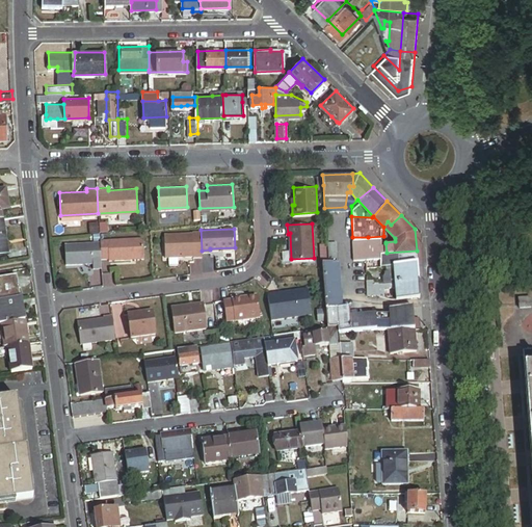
[(202,251),(201,230),(192,230),(192,233),(164,234),(164,256),(202,255),(202,251)]
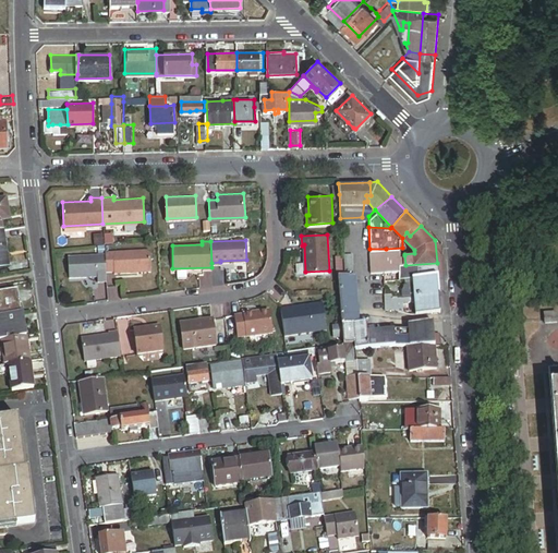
[(114,271),(152,268),(150,248),(105,251),(105,252),(106,269),(114,268),(114,271)]
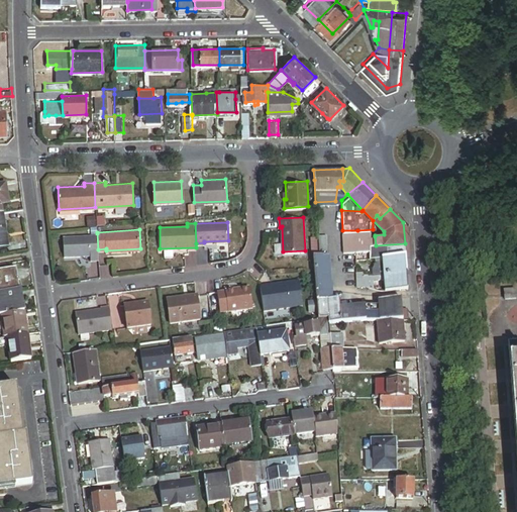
[(357,230),(342,230),(343,248),(354,247),(369,246),(376,245),(375,236),(370,237),(370,239),(357,240),(357,236),(358,235),(357,230)]
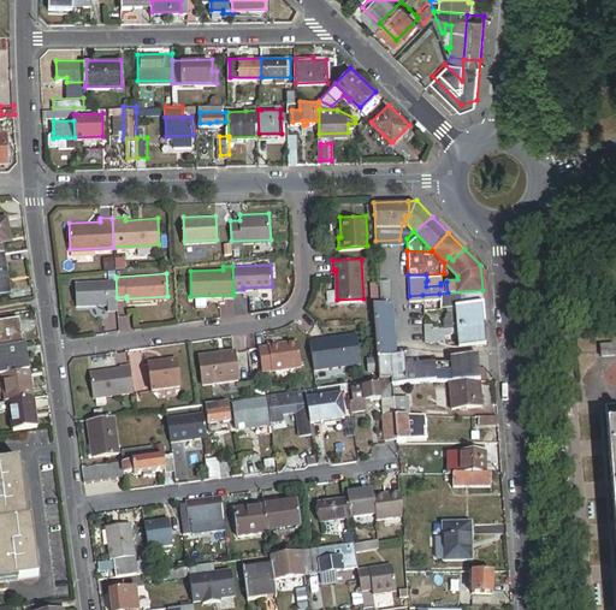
[(389,277),(379,277),(380,301),(390,301),(389,277)]
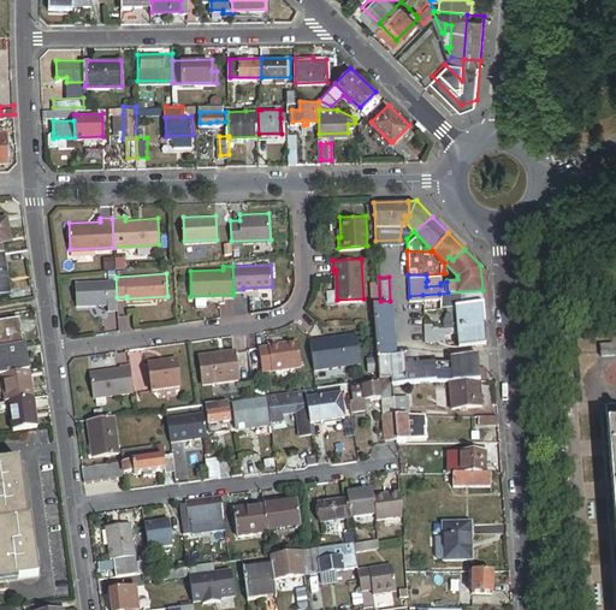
[(117,297),(116,278),(75,280),(76,303),(107,302),(107,308),(117,307),(117,297)]
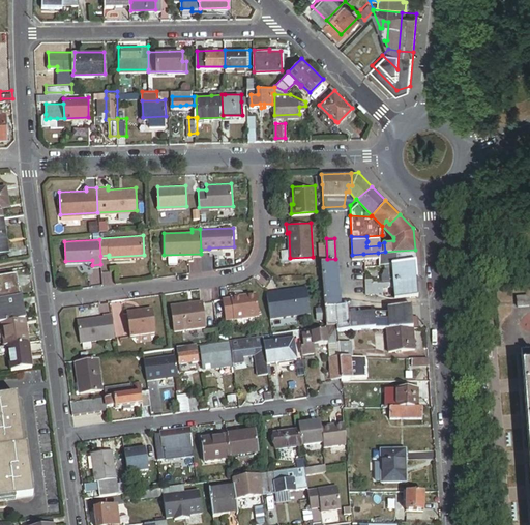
[(416,259),(415,250),(385,252),(378,253),(379,262),(392,261),(416,259)]
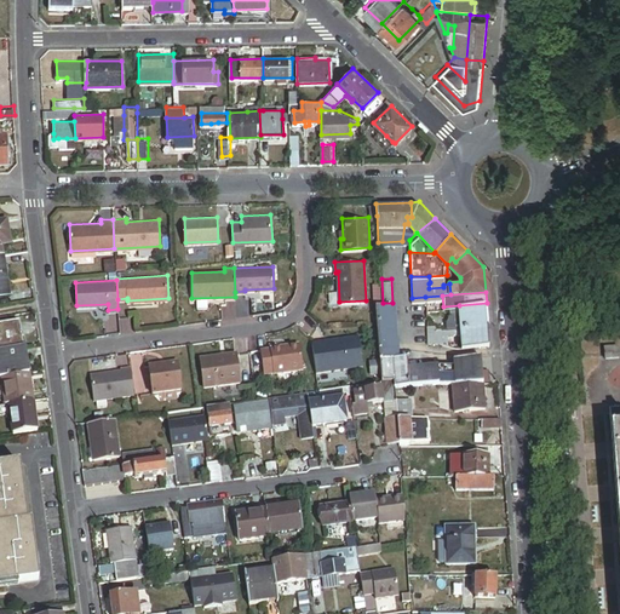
[(379,354),(397,354),(394,303),(392,303),(383,303),(375,303),(377,320),(379,354)]
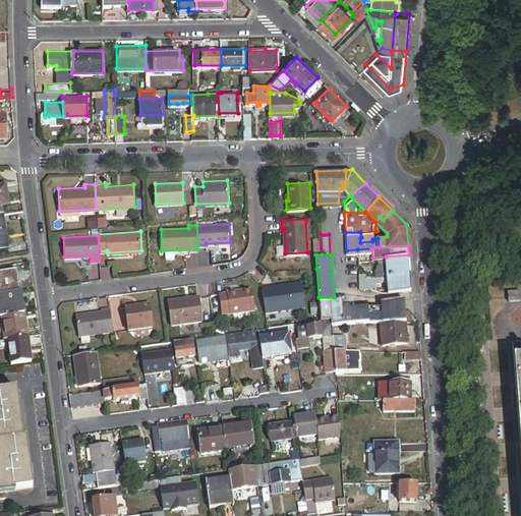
[(410,271),(409,254),(386,256),(386,259),(387,273),(410,271)]
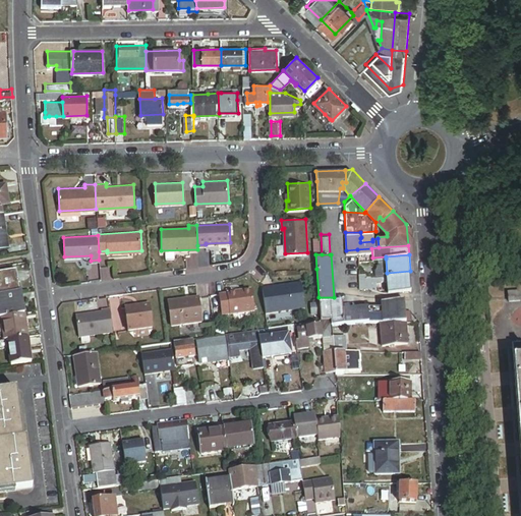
[(375,269),(377,274),(387,273),(386,259),(382,260),(382,263),(379,263),(375,269)]
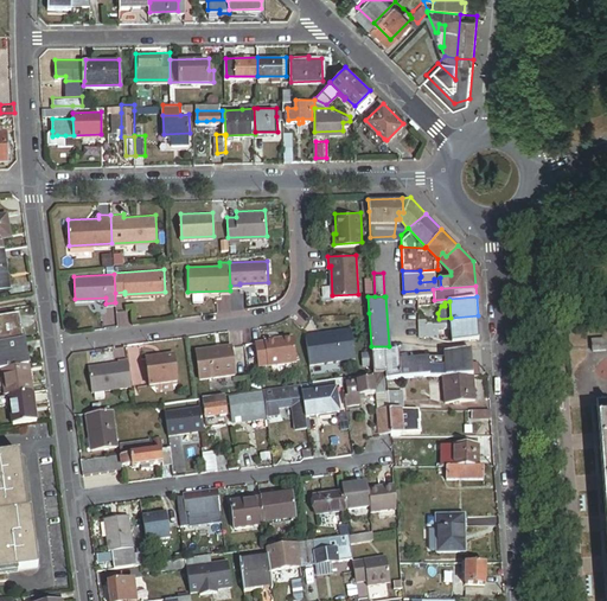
[(0,313),(0,338),(21,336),(18,311),(0,313)]
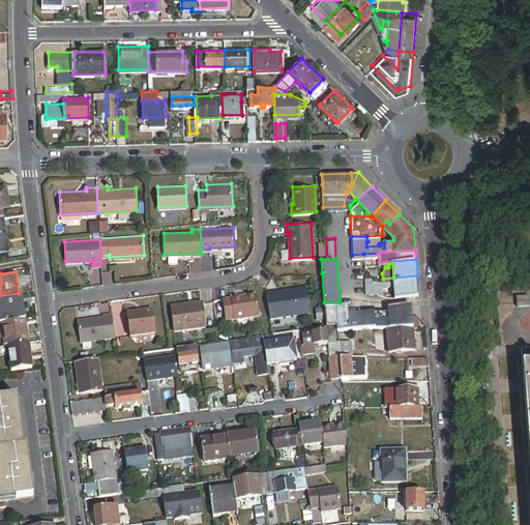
[(373,275),(365,276),(366,290),(374,290),(373,280),(373,275)]
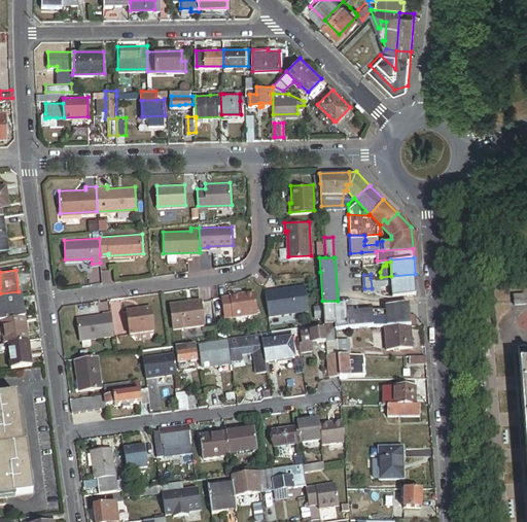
[(391,283),(392,293),(393,293),(416,291),(415,274),(391,276),(391,283)]
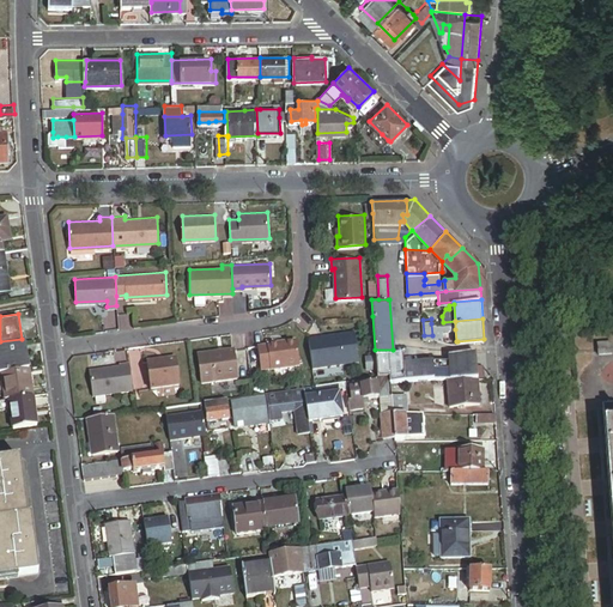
[(431,323),(432,335),(445,338),(444,329),(455,329),(455,321),(443,322),(431,323)]
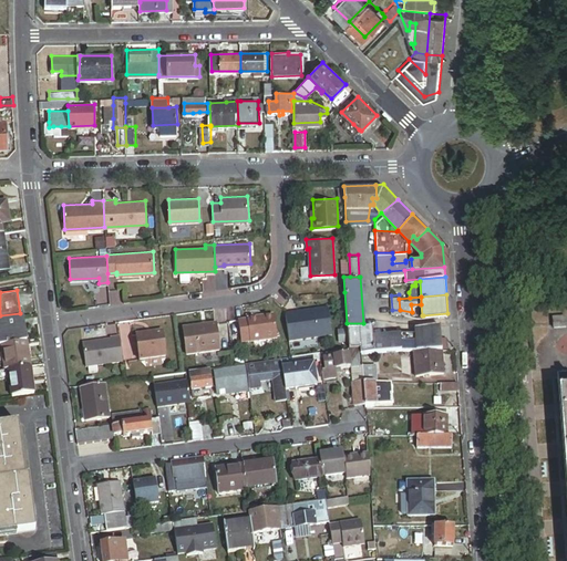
[(330,332),(326,304),(284,312),(288,339),(330,332)]
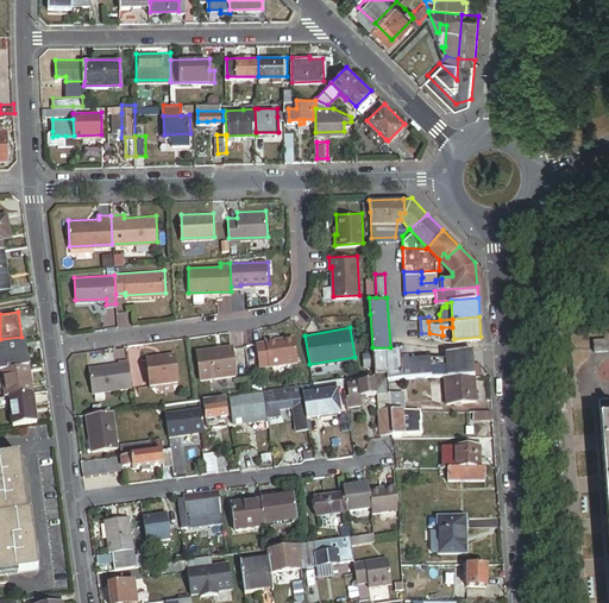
[(297,359),(294,334),(265,338),(265,339),(256,340),(259,364),(269,363),(269,364),(297,359)]
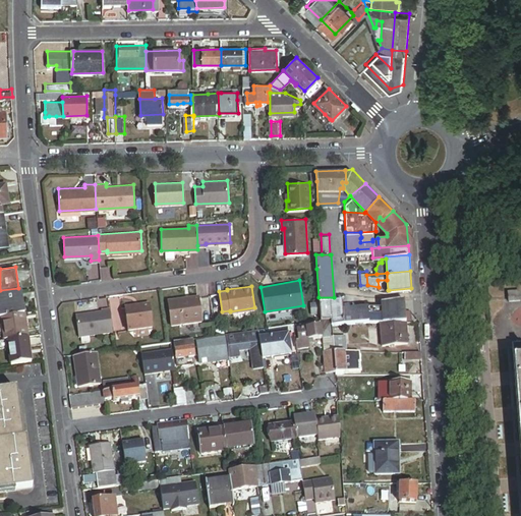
[(18,288),(0,290),(0,313),(1,313),(23,310),(19,287),(18,288)]
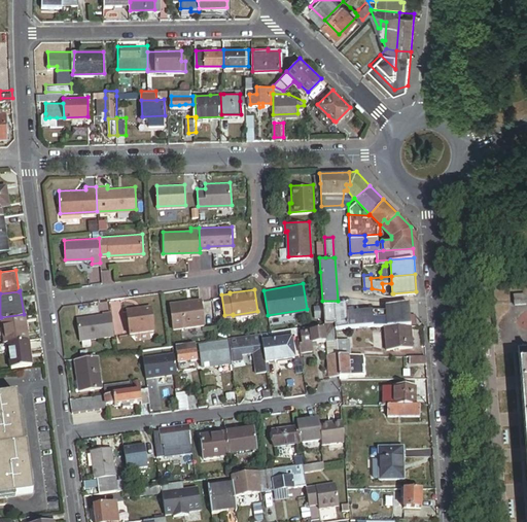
[(523,292),(512,293),(513,303),(524,302),(523,292)]
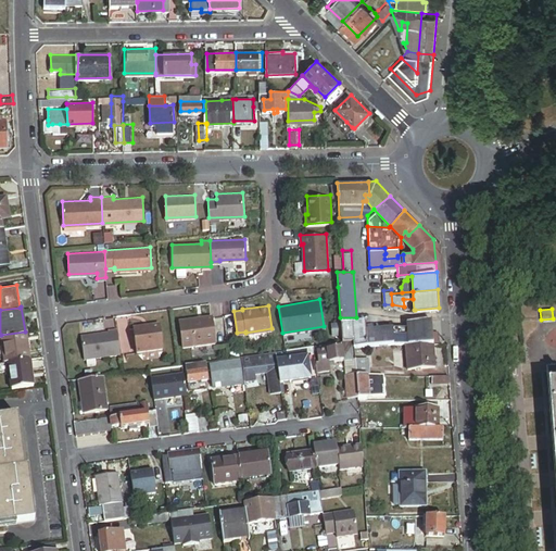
[(215,340),(212,317),(199,318),(199,316),(179,318),(184,345),(215,340)]
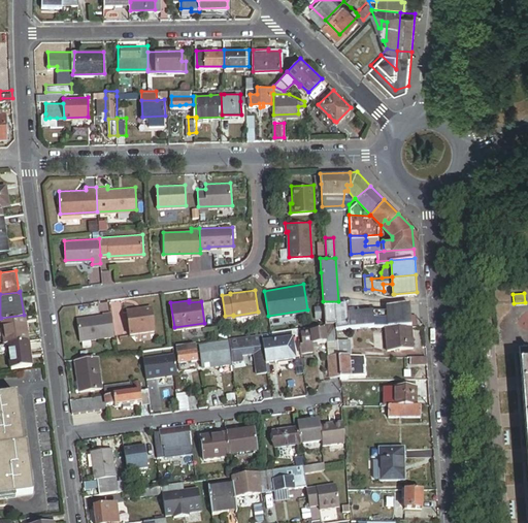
[(338,301),(323,301),(325,323),(335,322),(335,328),(348,326),(347,307),(347,300),(338,301)]
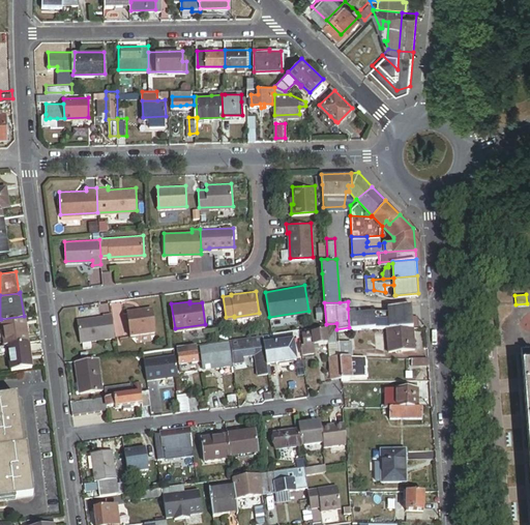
[(413,326),(412,303),(387,304),(387,307),(385,307),(386,309),(388,310),(389,325),(413,326)]
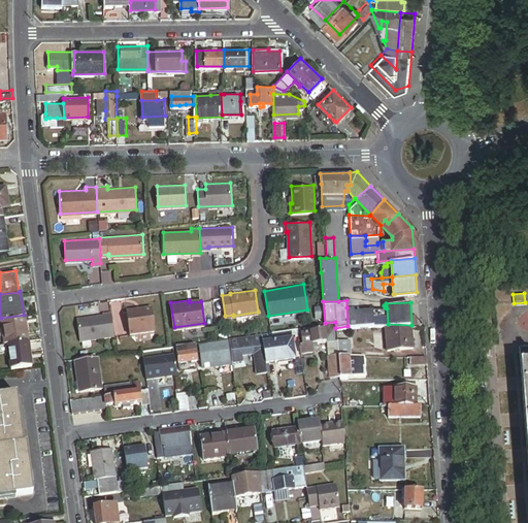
[(130,331),(154,328),(151,304),(127,308),(130,331)]
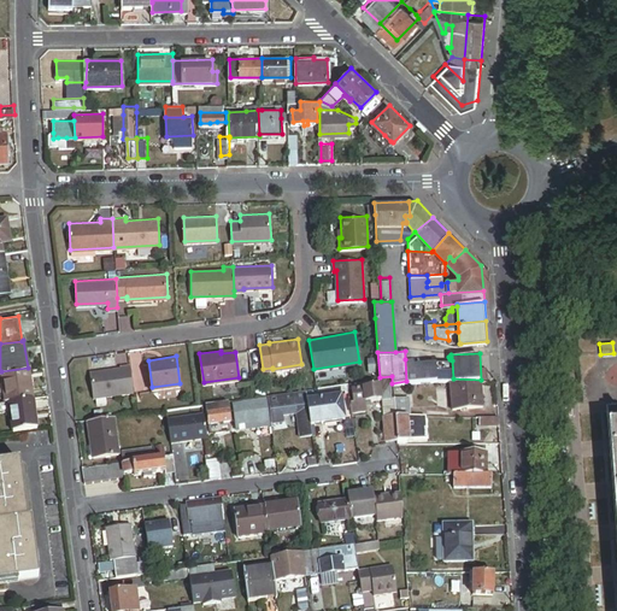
[(452,360),(450,359),(436,359),(405,359),(406,381),(421,380),(432,379),(436,379),(450,379),(453,379),(452,360)]
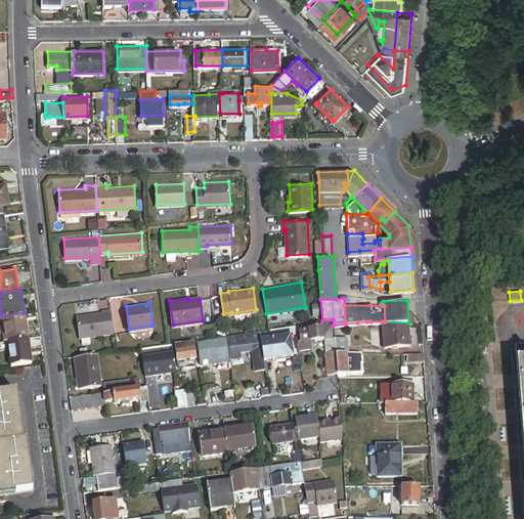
[(79,336),(114,332),(111,308),(102,309),(102,311),(76,314),(79,336)]
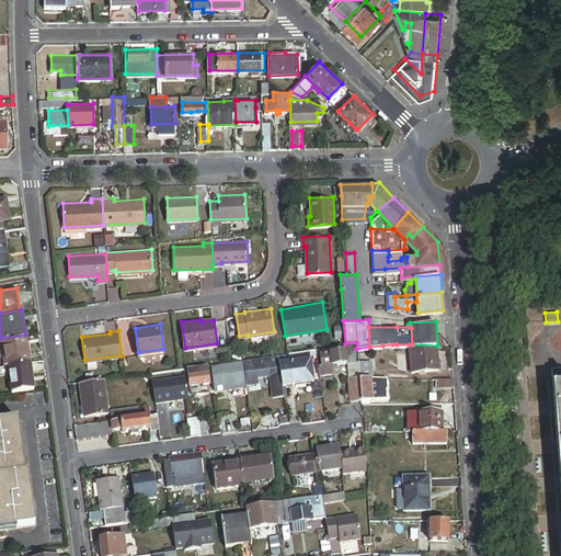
[(29,359),(25,335),(1,338),(4,362),(8,362),(29,359)]
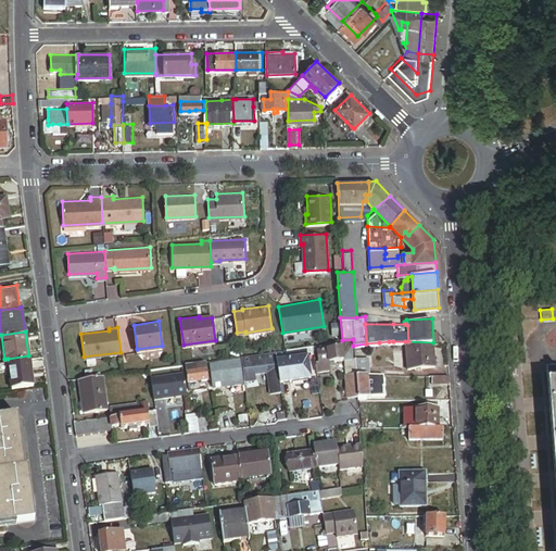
[(353,339),(342,340),(328,342),(329,348),(342,346),(342,349),(352,347),(354,355),(353,346),(353,339)]
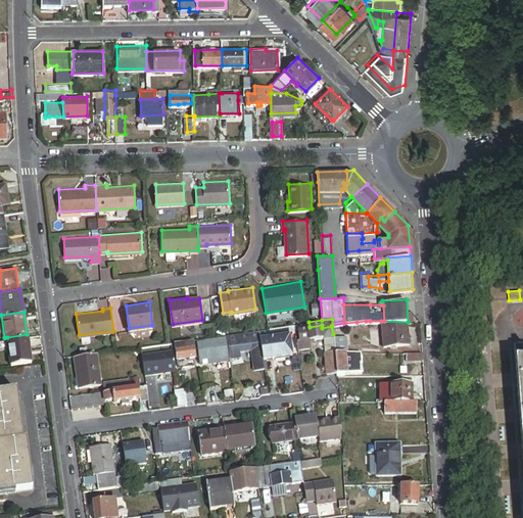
[(410,342),(408,322),(384,321),(381,321),(383,344),(410,342)]
